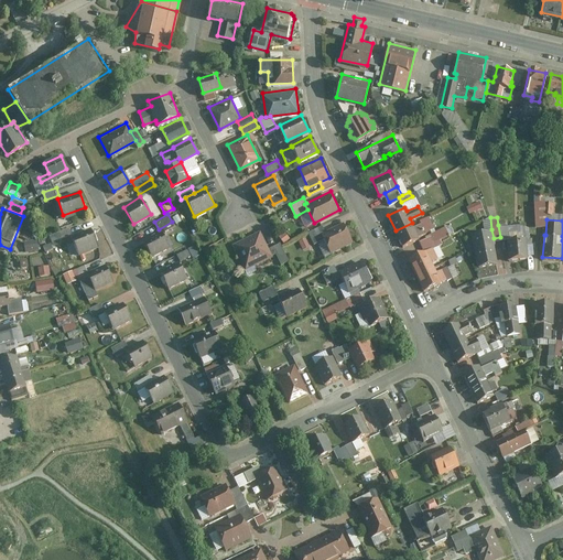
[(353,240),(344,222),(325,232),(321,233),(323,237),(329,251),(353,240)]
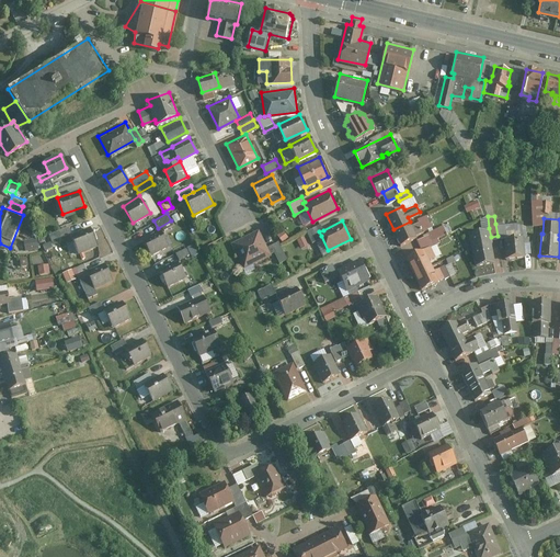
[(410,222),(393,229),(400,243),(416,236),(416,234),(424,230),(419,220),(411,224),(410,222)]
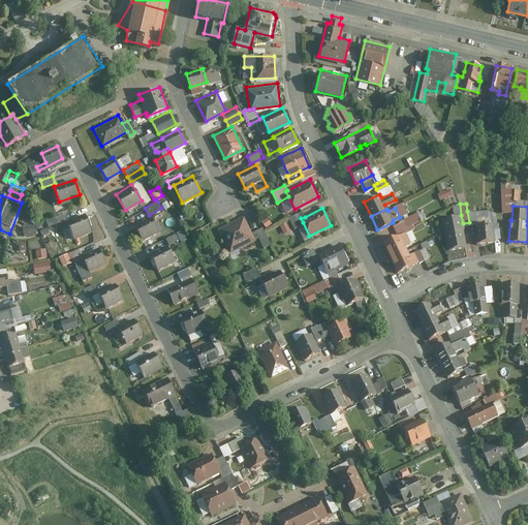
[(30,212),(23,209),(20,218),(27,220),(30,212)]
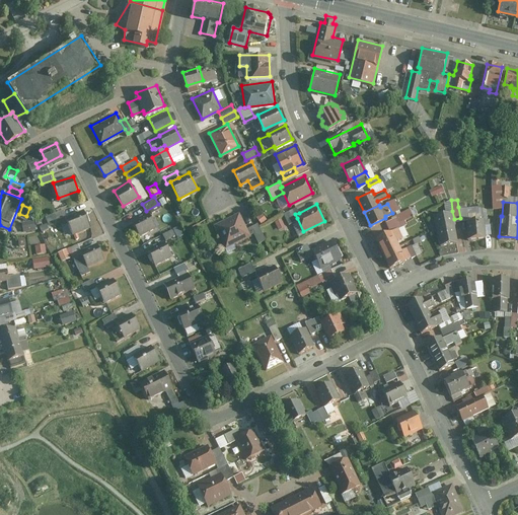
[(465,206),(458,207),(460,218),(467,217),(465,206)]
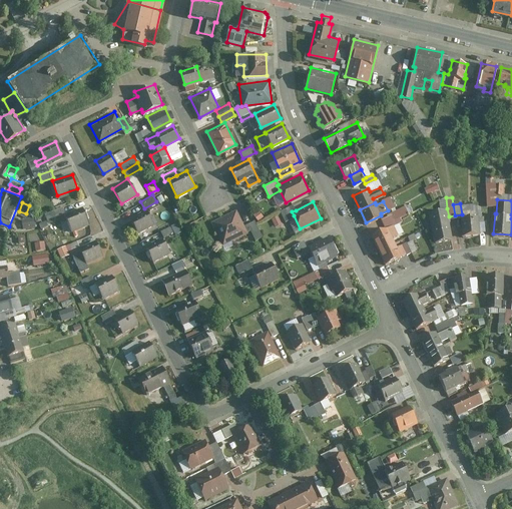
[(292,211),(296,210),(293,204),(281,209),(286,219),(294,215),(292,211)]
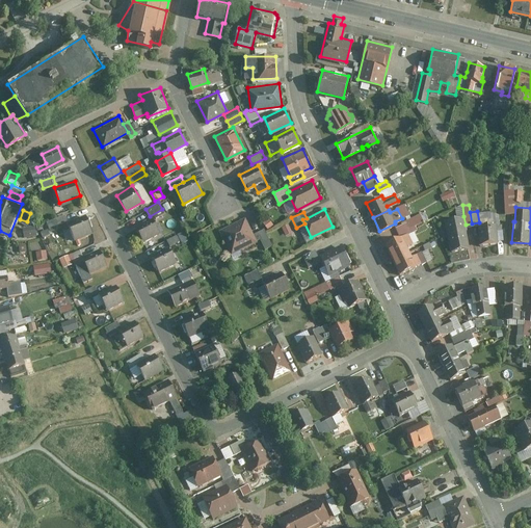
[(64,213),(48,220),(50,226),(67,219),(64,213)]
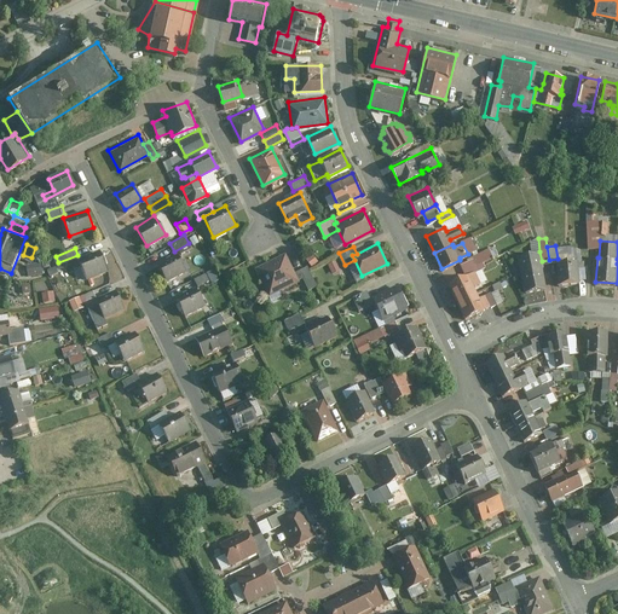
[(80,259),(87,278),(109,271),(100,250),(80,259)]
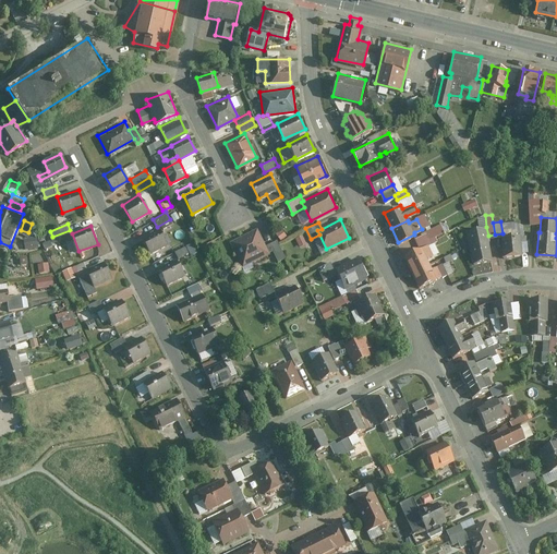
[(256,227),(229,240),(241,266),(269,252),(256,227)]
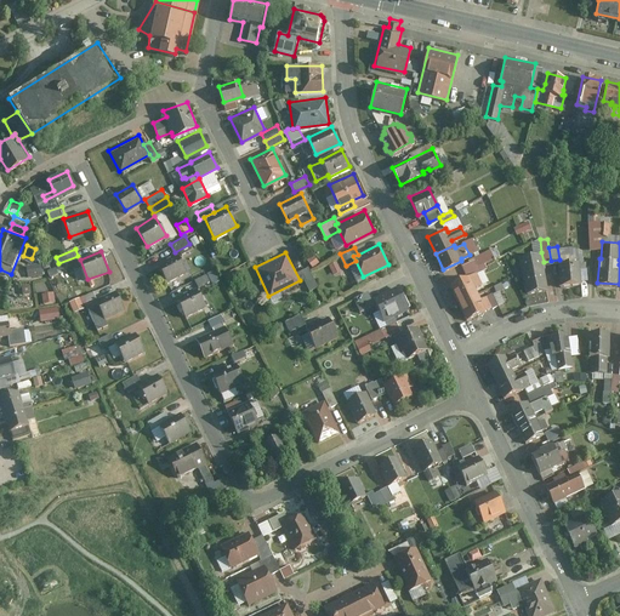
[(541,252),(519,256),(525,291),(547,287),(544,262),(541,252)]
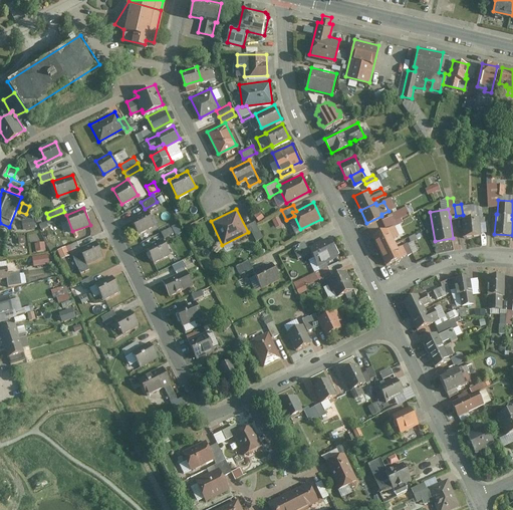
[(131,219),(138,233),(155,224),(148,211),(131,219)]
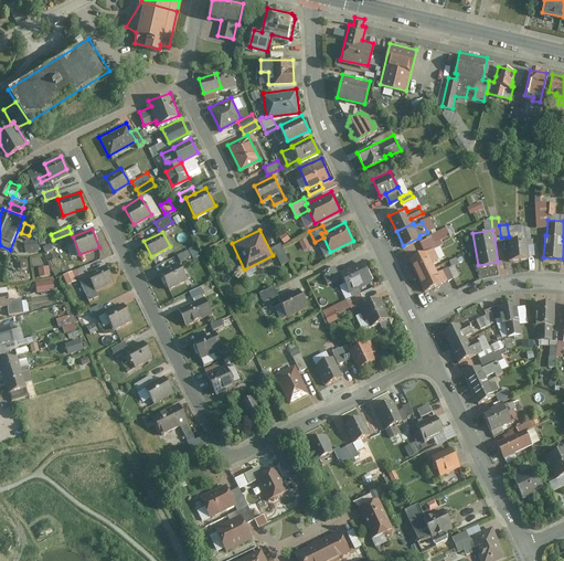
[(38,236),(23,239),(24,249),(39,246),(38,236)]
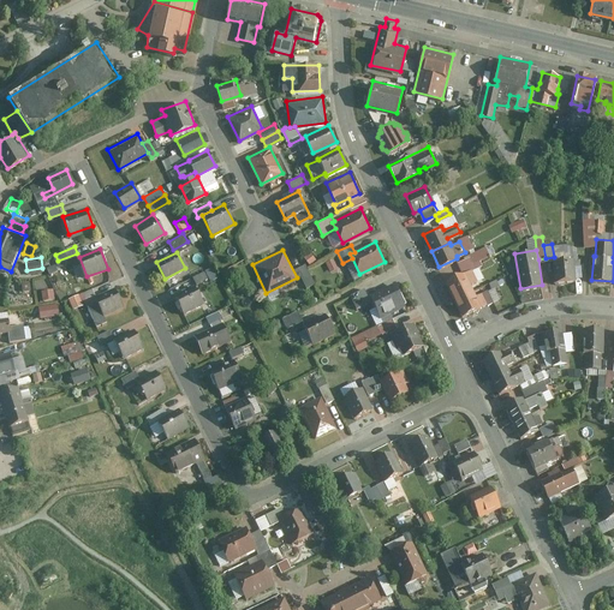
[(576,280),(573,258),(554,261),(556,281),(576,280)]
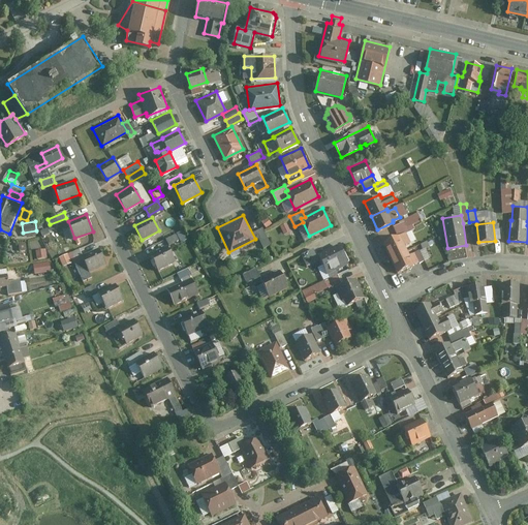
[(271,243),(261,226),(254,230),(264,247),(271,243)]
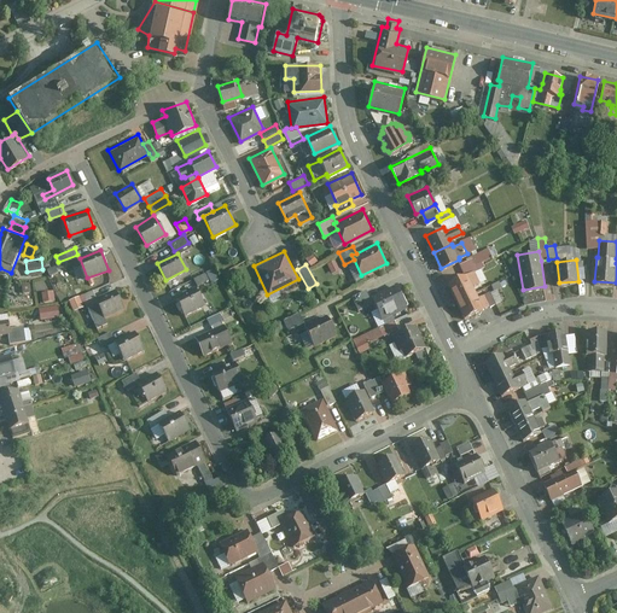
[(195,276),(198,284),(209,278),(205,270),(195,276)]
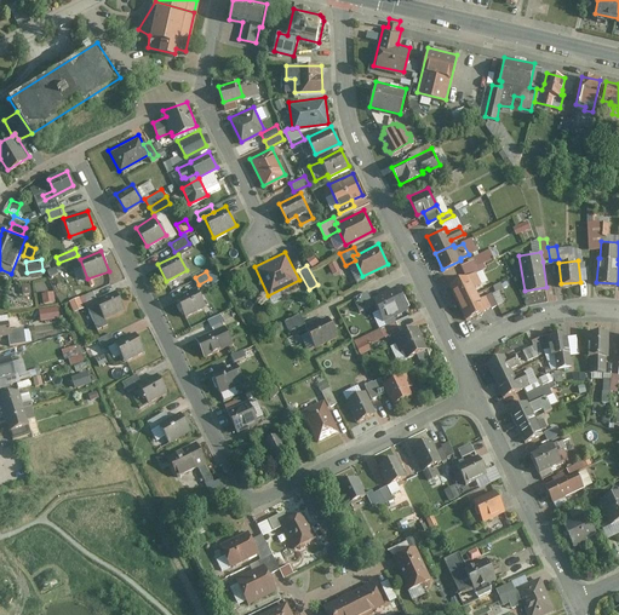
[(450,283),(457,300),(476,291),(474,286),(481,282),(476,271),(450,283)]
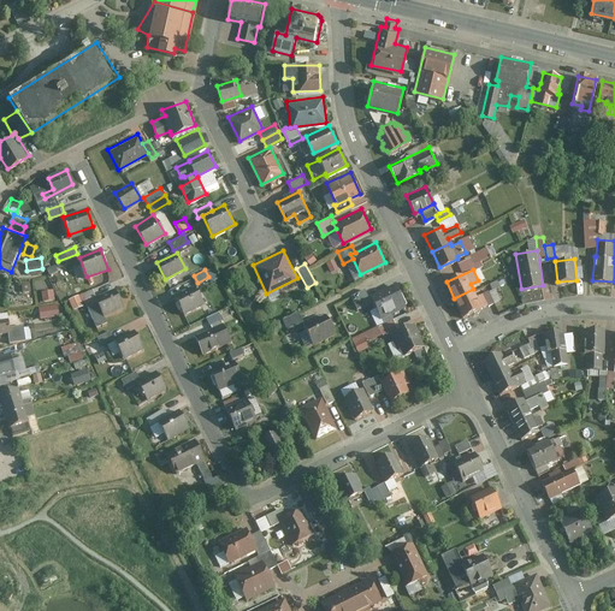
[(394,283),(370,294),(380,318),(391,313),(404,307),(394,283)]
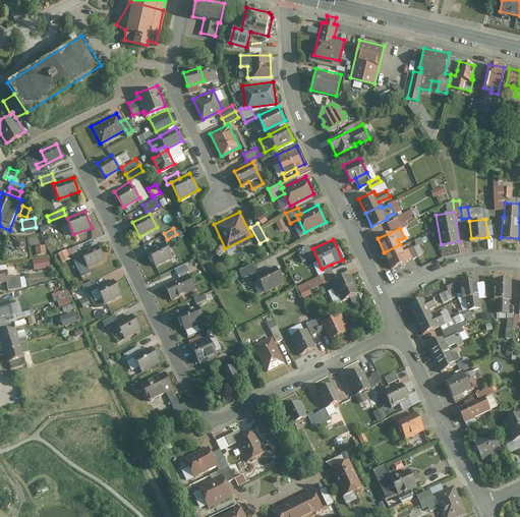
[(148,249),(155,265),(172,256),(165,241),(148,249)]
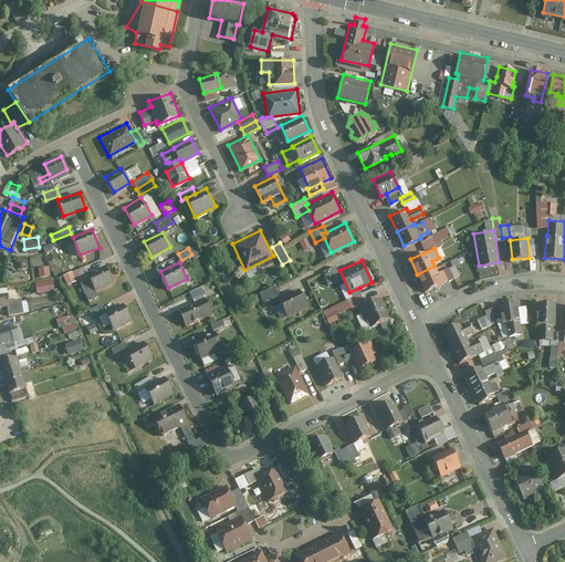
[(84,263),(63,272),(67,283),(89,274),(84,263)]
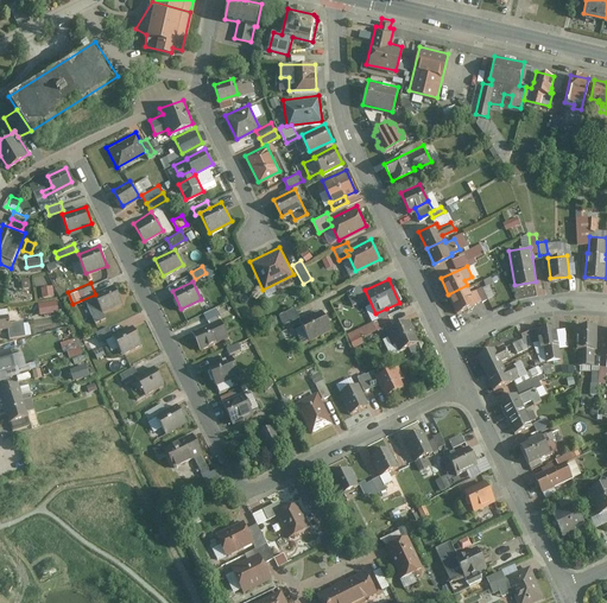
[(366,297),(359,284),(345,291),(352,304),(366,297)]
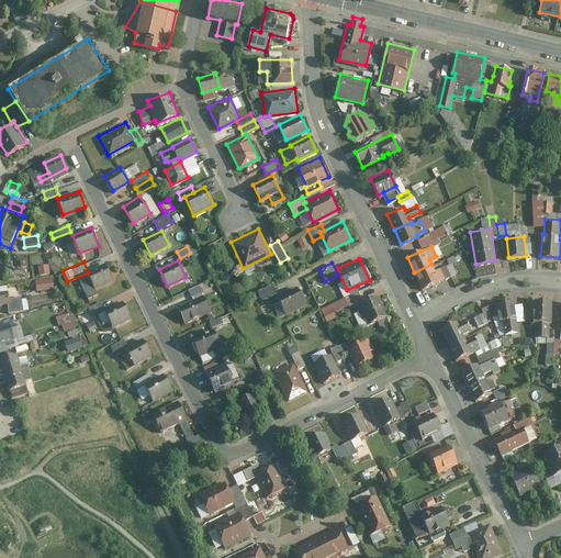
[(81,280),(89,298),(99,292),(97,289),(114,281),(107,264),(89,271),(91,276),(81,280)]
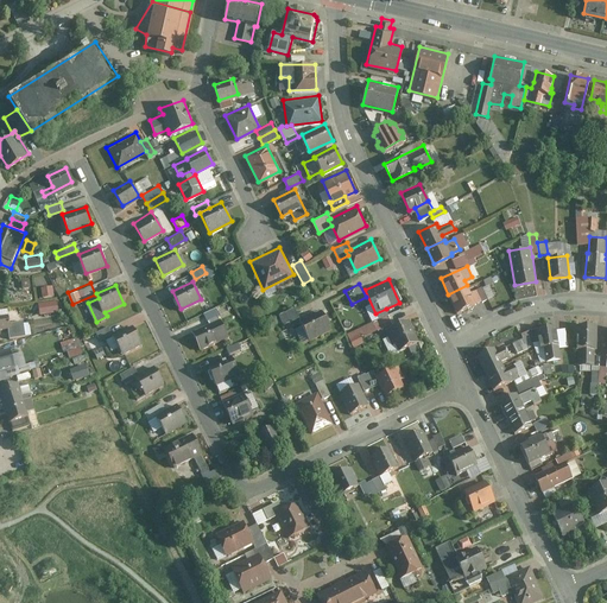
[(470,291),(467,285),(448,294),(456,310),(481,299),(476,287),(470,291)]
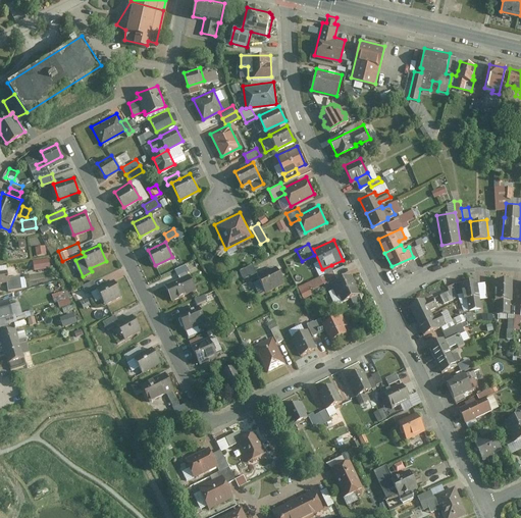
[(49,255),(33,257),(34,268),(51,265),(49,255)]
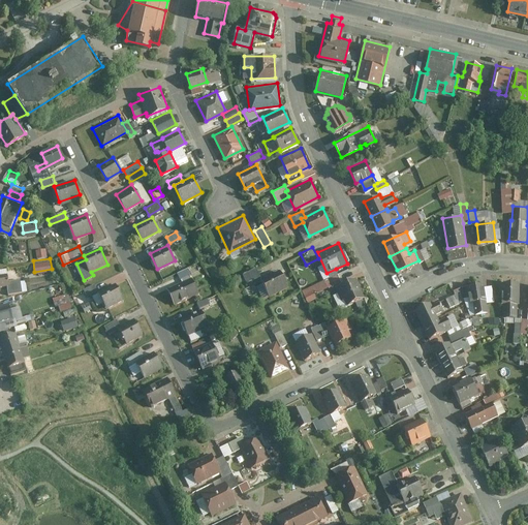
[(177,272),(180,277),(191,272),(188,266),(177,272)]
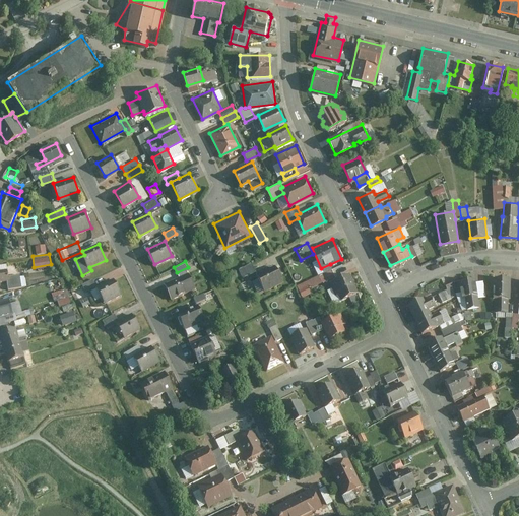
[(251,262),(239,268),(243,276),(255,270),(251,262)]
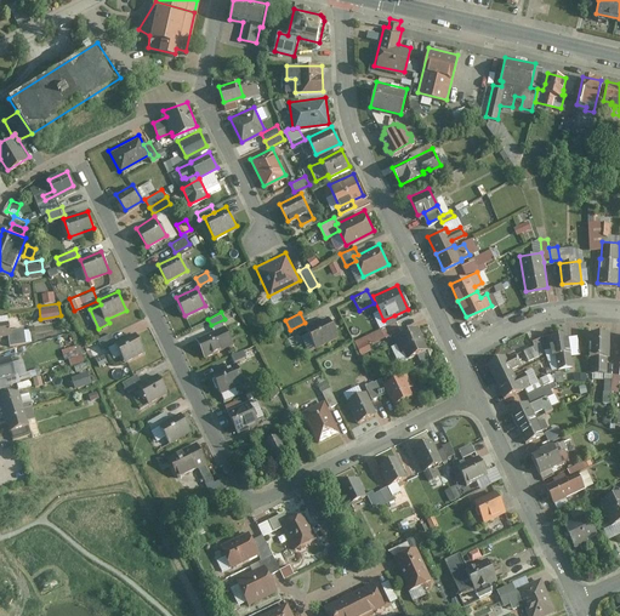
[(326,315),(306,326),(317,347),(337,335),(326,315)]
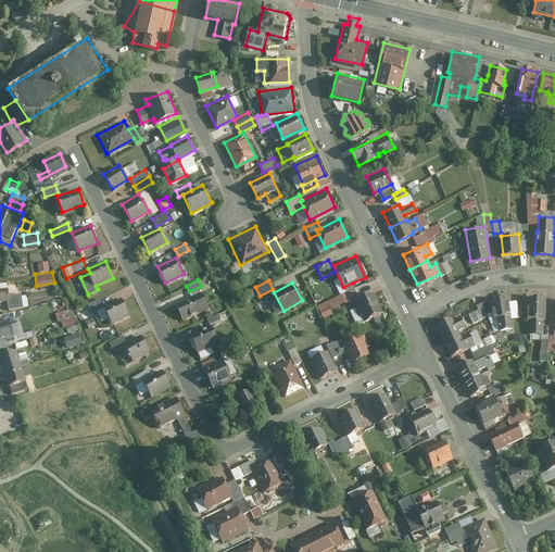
[(352,301),(360,297),(353,283),(343,287),(345,291),(341,292),(344,300),(351,298),(352,301)]
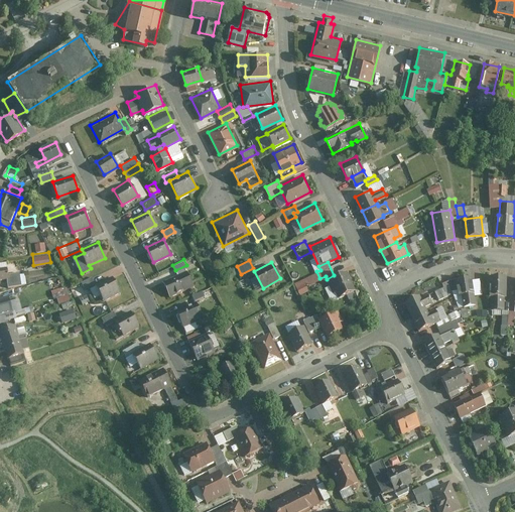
[(0,278),(7,278),(8,285),(21,283),(19,270),(8,272),(7,266),(0,266),(0,278)]
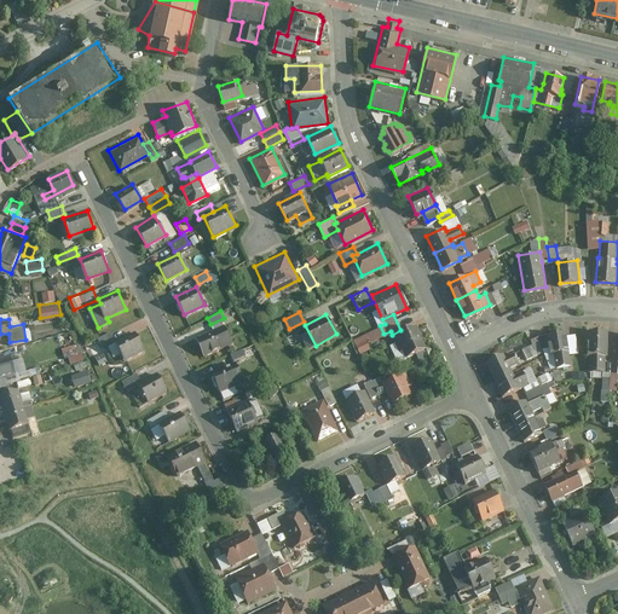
[(195,337),(202,354),(231,341),(224,324),(195,337)]
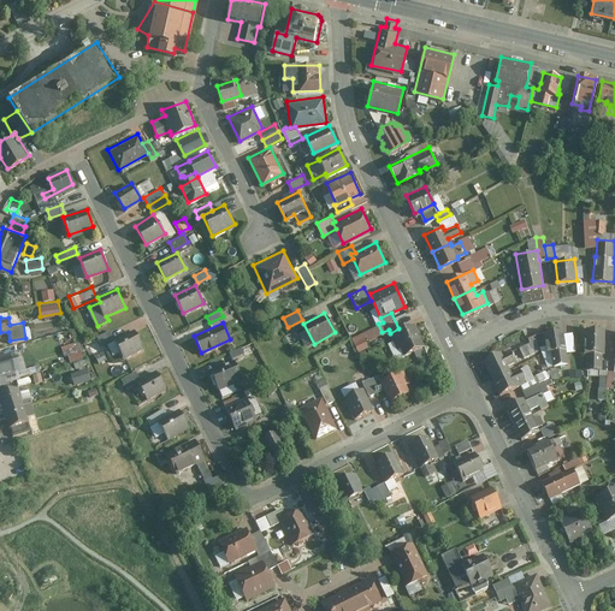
[(424,345),(413,322),(398,328),(390,333),(389,333),(396,350),(392,351),(396,359),(424,345)]
